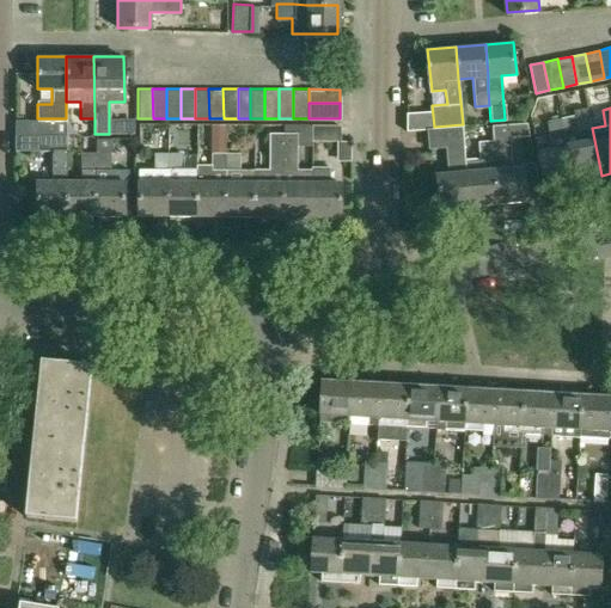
[(574,115),(560,118),(573,182),(602,176),(592,128),(578,131),(574,115)]
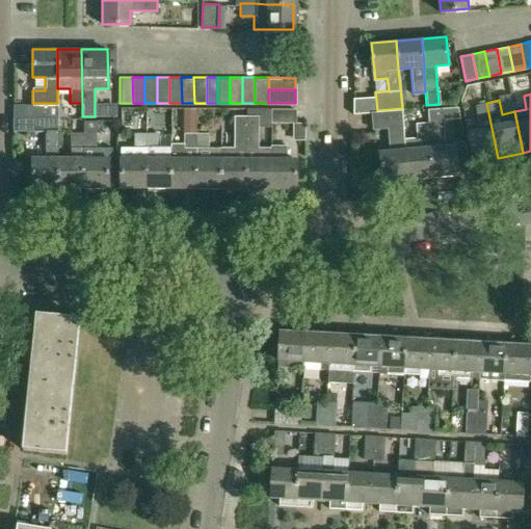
[(19,103),(12,103),(12,117),(27,116),(57,116),(57,103),(32,103),(19,103)]
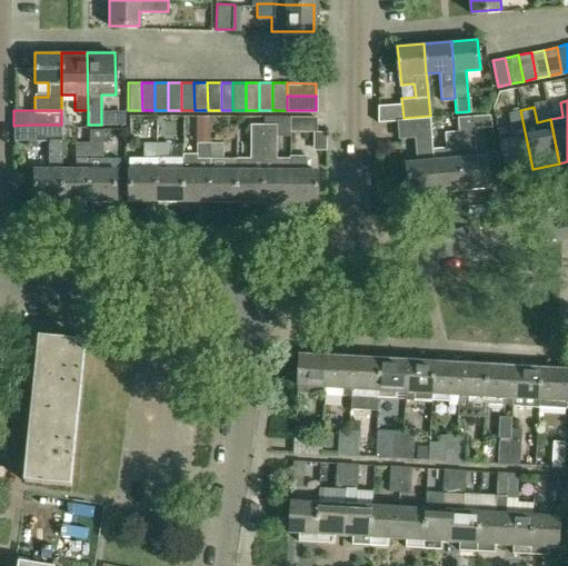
[(506,174),(532,169),(520,110),(508,112),(511,127),(497,130),(506,174)]
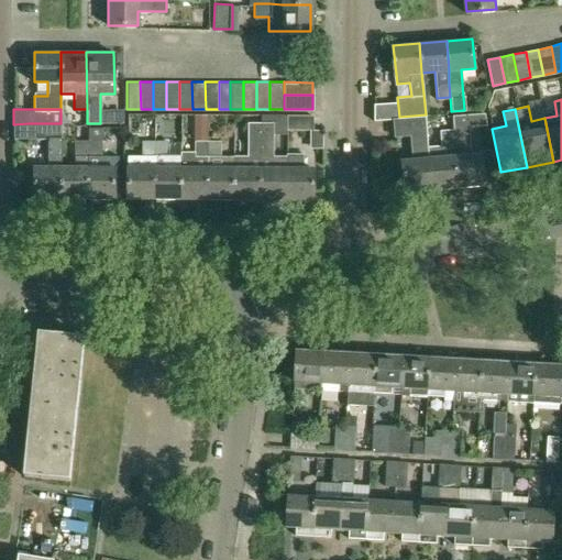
[(312,129),(312,113),(286,113),(286,129),(312,129)]
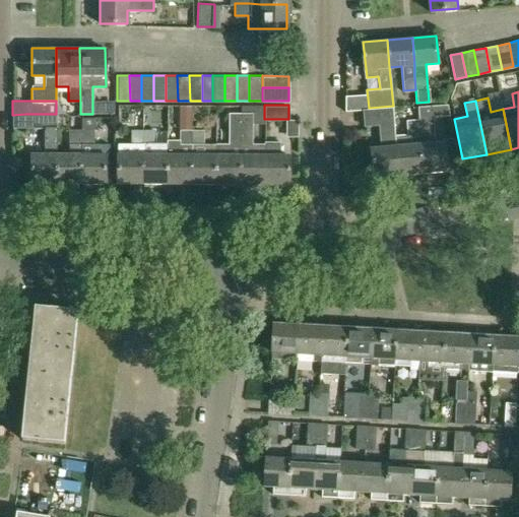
[(369,108),(364,109),(365,124),(376,123),(379,122),(394,121),(393,106),(369,108)]
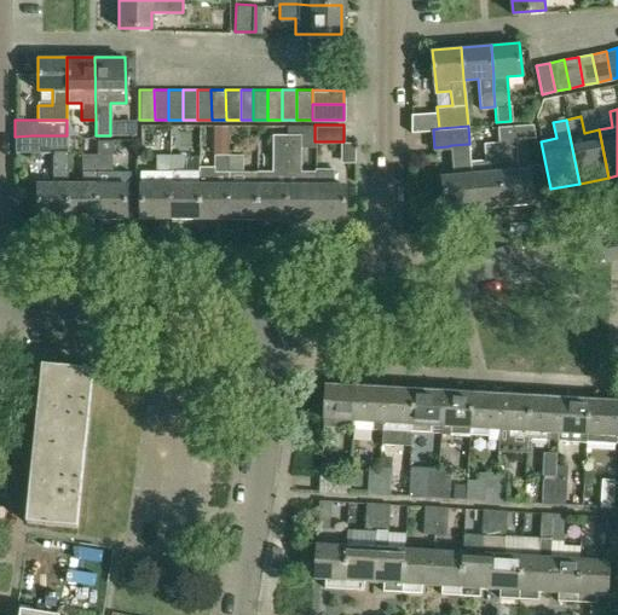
[(256,170),(256,184),(256,218),(286,218),(286,134),(271,134),(271,170),(256,170)]
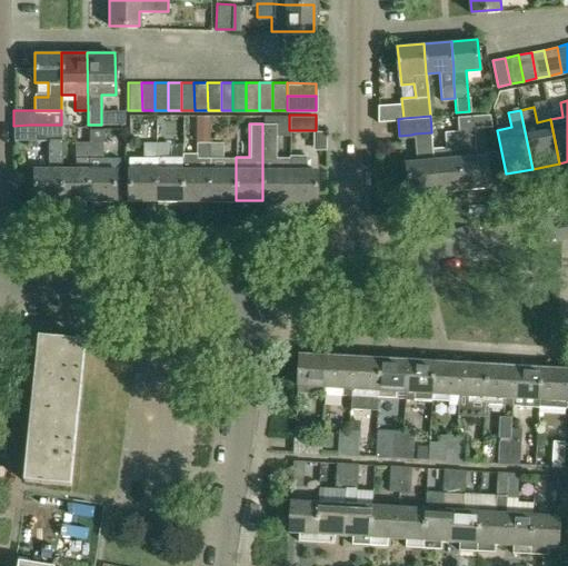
[(275,123),(262,123),(262,200),(289,200),(289,169),(289,157),(275,157),(275,123)]
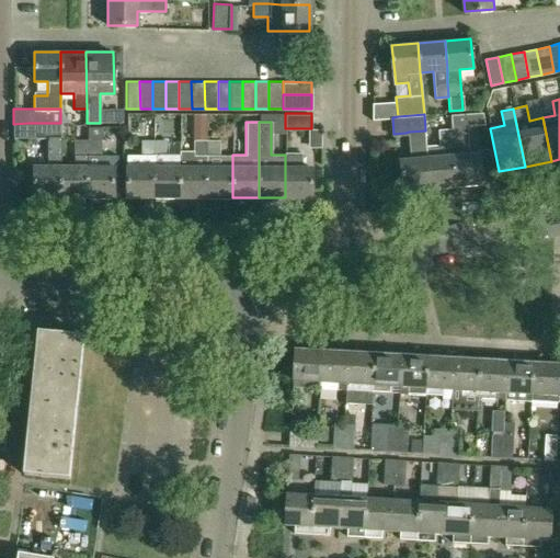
[(60,123),(29,123),(29,132),(34,138),(47,138),(60,138),(60,123)]
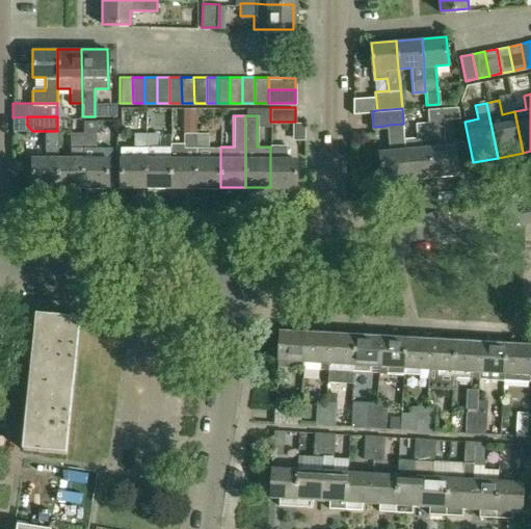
[(83,132),(82,132),(82,157),(82,187),(107,187),(107,160),(110,160),(110,148),(97,148),(96,121),(83,121),(83,132)]
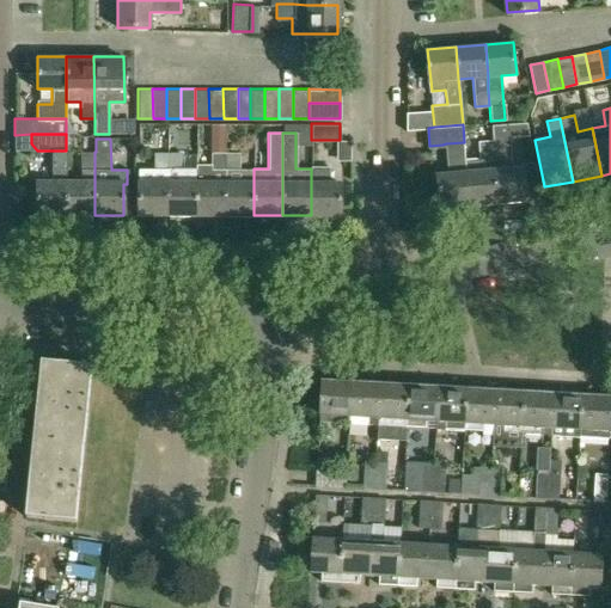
[(469,206),(498,203),(496,169),(495,158),(494,140),(480,141),(481,159),(465,160),(469,206)]
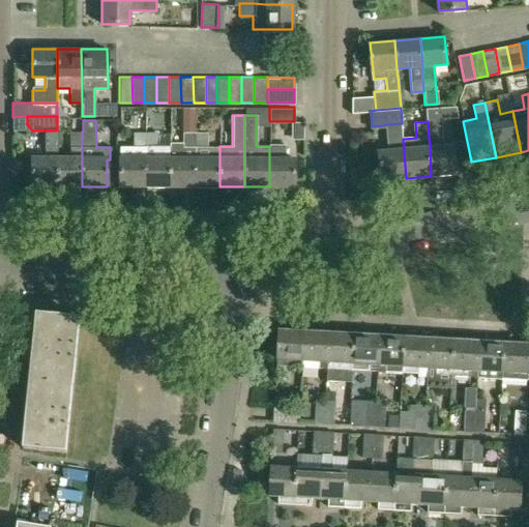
[(388,149),(379,150),(382,180),(406,178),(403,139),(402,123),(386,124),(388,149)]
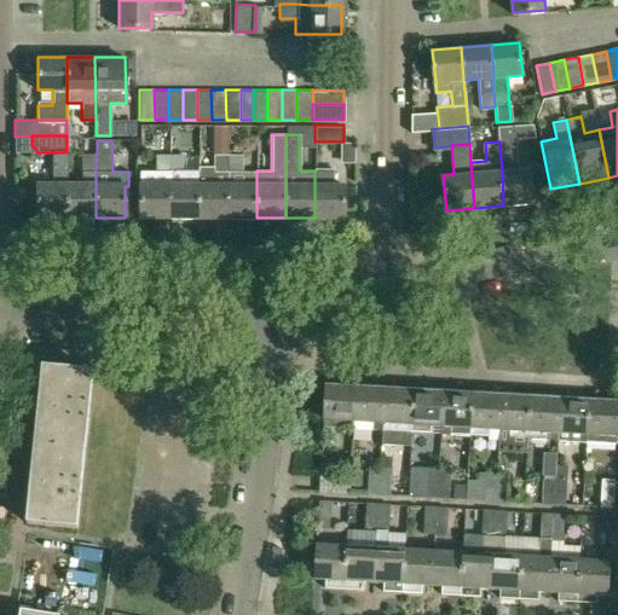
[(519,146),(500,148),(501,160),(502,170),(503,206),(532,203),(532,190),(530,168),(520,169),(519,146)]
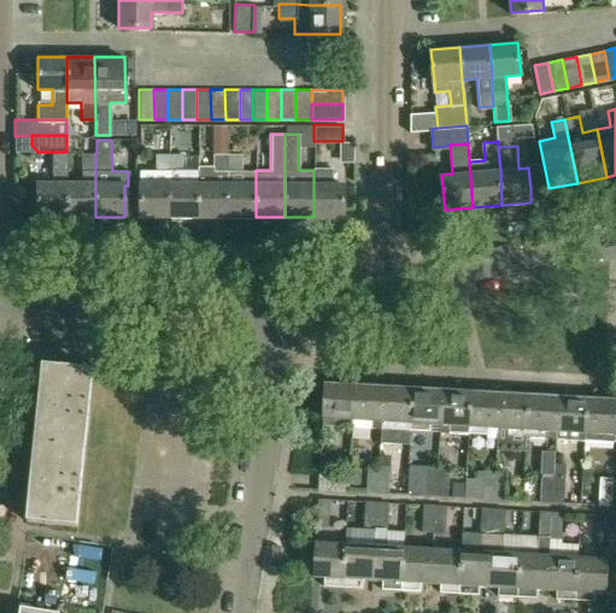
[(52,152),(52,182),(36,182),(36,217),(66,217),(66,182),(66,152),(52,152)]
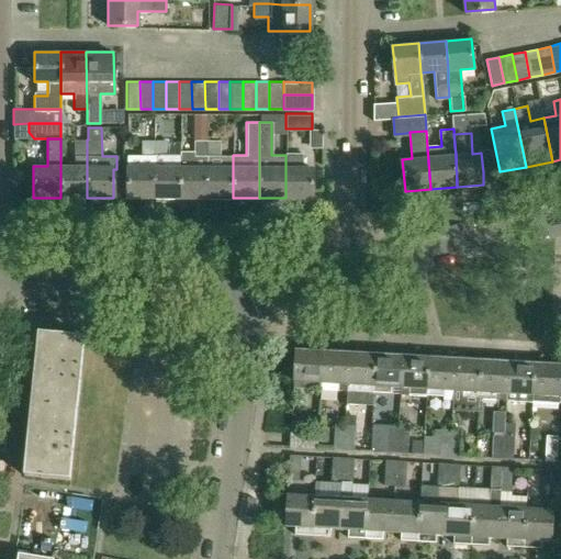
[(75,166),(60,166),(60,198),(87,198),(87,166),(87,140),(75,140),(75,166)]
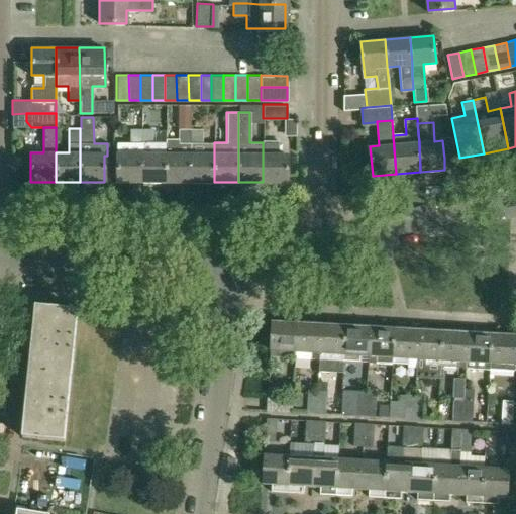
[(141,142),(141,128),(129,128),(129,142),(141,142)]
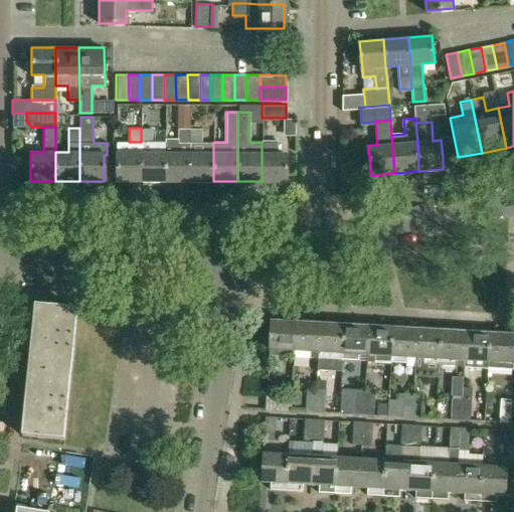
[(141,142),(141,152),(141,181),(165,181),(165,142),(152,142),(152,128),(141,128),(141,142)]
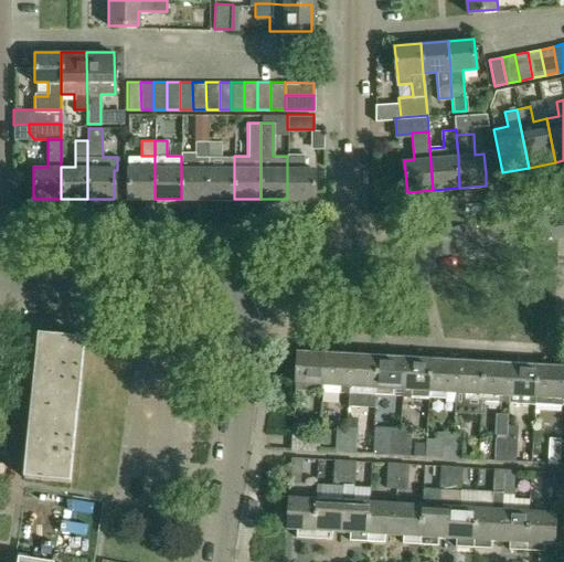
[(181,151),(181,156),(181,199),(206,199),(208,168),(208,140),(194,140),(194,151),(181,151)]
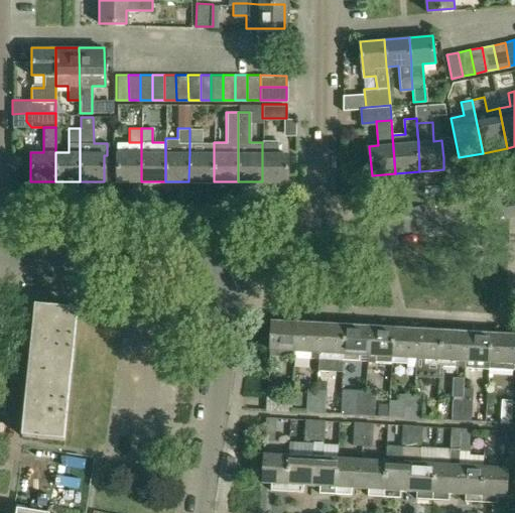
[(201,128),(189,128),(189,153),(188,181),(214,181),(214,153),(214,142),(201,142),(201,128)]
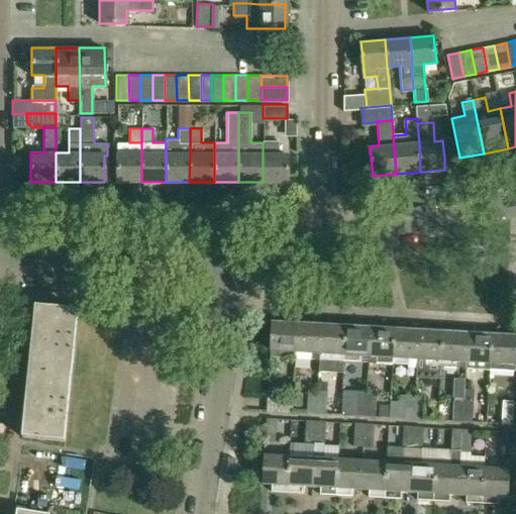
[(263,142),(263,153),(263,182),(287,182),(287,153),(278,153),(278,142),(263,142)]
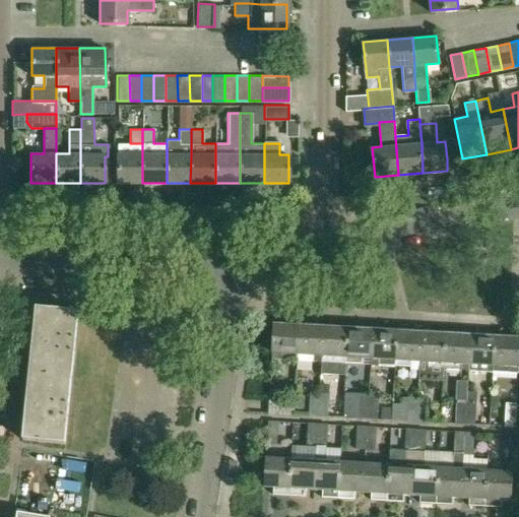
[(117,183),(142,183),(142,153),(117,153),(117,183)]
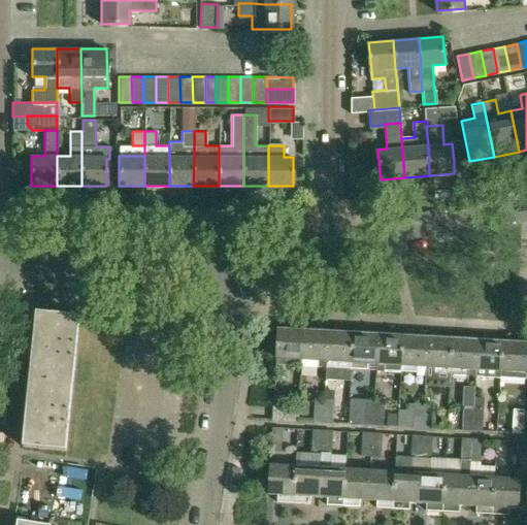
[(35,310),(29,378),(71,382),(77,315),(35,310)]
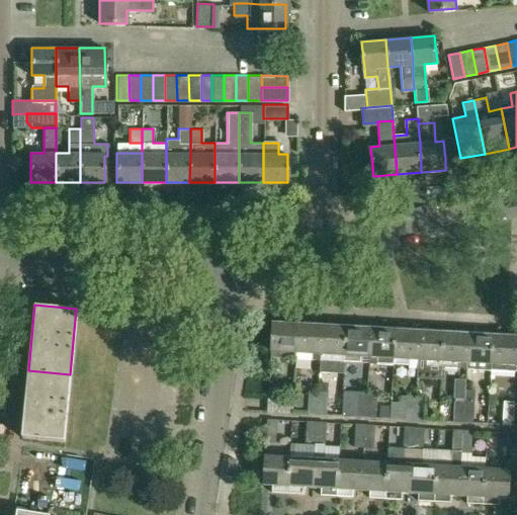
[(270,350),(270,356),(279,357),(295,358),(297,322),(281,321),(281,323),(272,322),(270,350)]
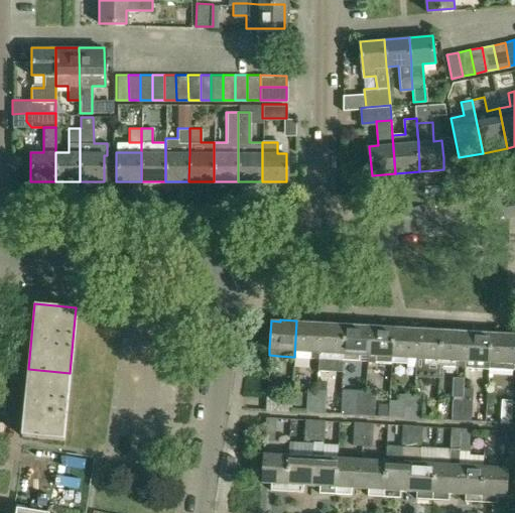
[(296,321),(294,357),(317,358),(318,352),(319,325),(311,324),(311,322),(296,321)]
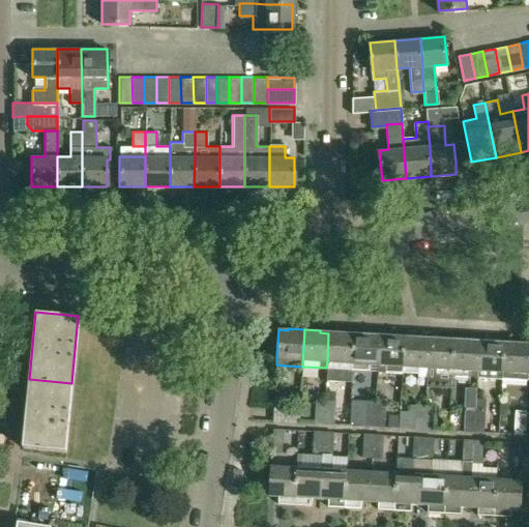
[(339,369),(352,370),(354,332),(338,331),(338,333),(328,333),(327,361),(326,368),(326,382),(339,382),(339,369)]
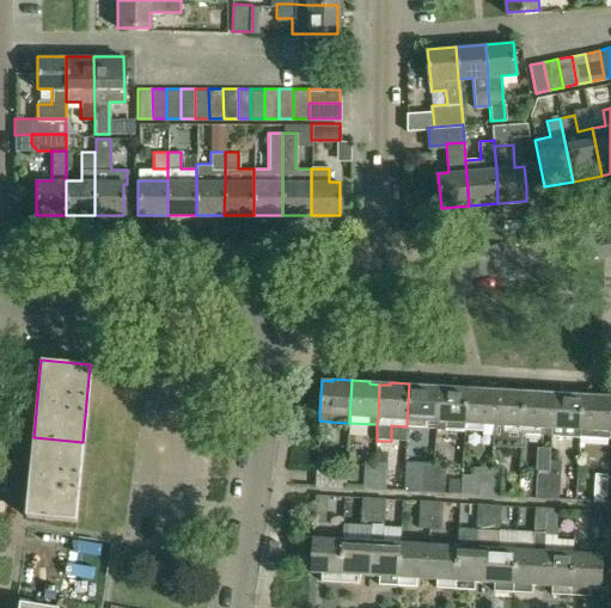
[(428,385),(409,384),(407,427),(425,428),(426,421),(435,422),(437,387),(427,387),(428,385)]
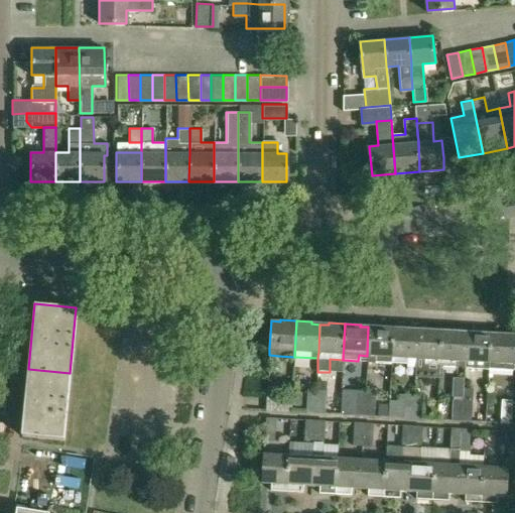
[(377,328),(368,327),(367,356),(366,361),(375,361),(375,362),(390,363),(392,327),(377,326),(377,328)]
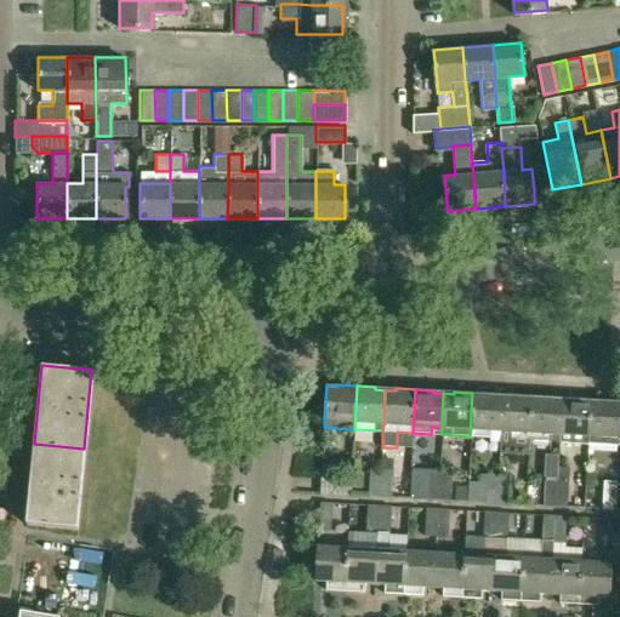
[(472,393),(470,436),(489,438),(490,430),(500,432),(502,396),(491,396),(493,394),(472,393)]
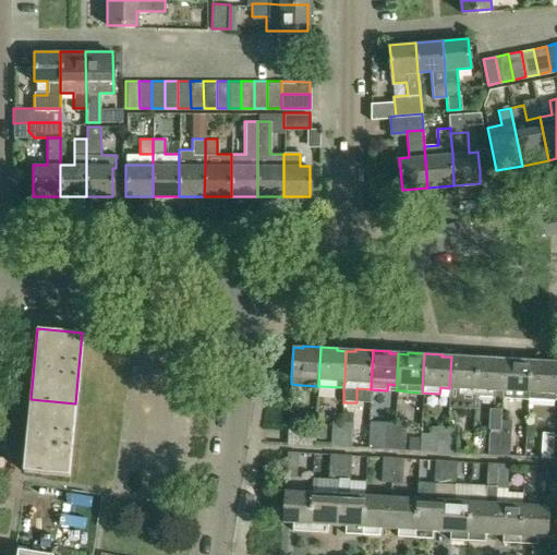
[(451,357),(449,388),(476,389),(477,357),(460,356),(460,358),(451,357)]
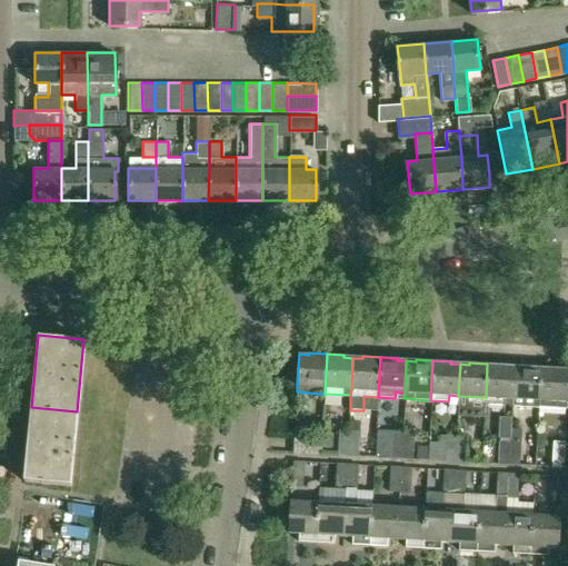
[(501,404),(510,404),(511,398),(512,368),(505,367),(505,365),(487,364),(486,397),(485,404),(501,405),(501,404)]
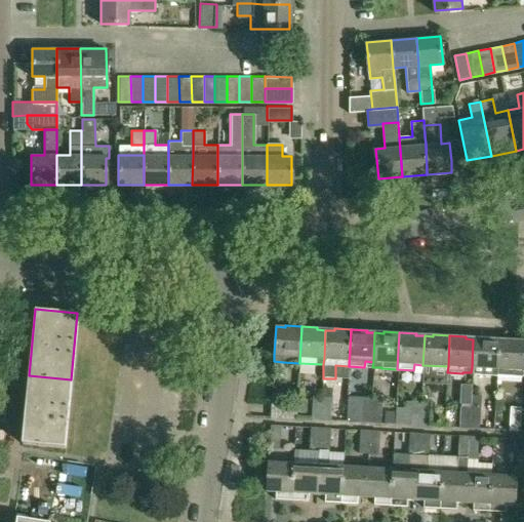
[(473,339),(472,367),(471,372),(480,373),(496,374),(498,338),(482,337),(482,339),(473,339)]
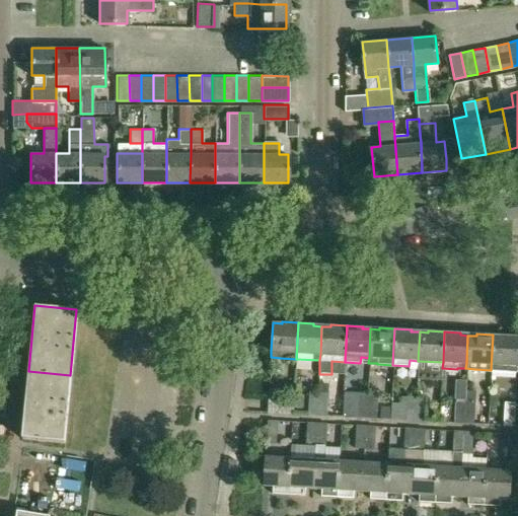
[(491,370),(515,372),(517,339),(509,338),(509,336),(493,335),(491,370)]
